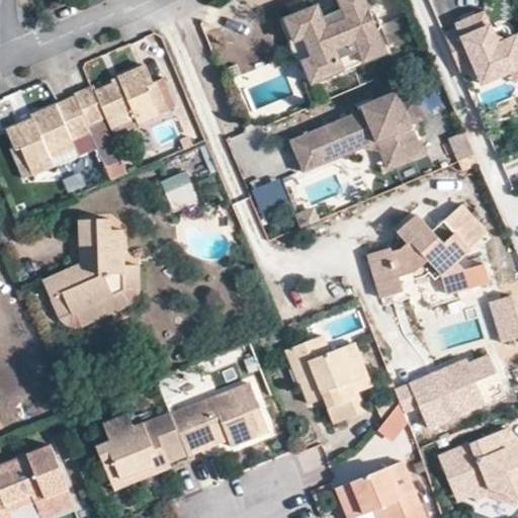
[(304,62),(312,83),(387,52),(380,33),(383,25),(377,11),(371,8),(366,0),(340,0),(343,9),(338,12),(326,17),(323,18),(318,5),(307,9),(291,16),(285,19),(295,41),(298,41),(307,61),(304,62)]
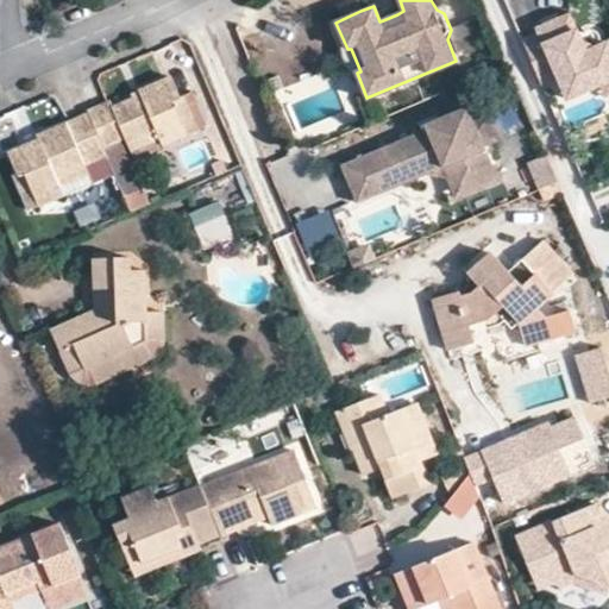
[(340,8),(343,19),(360,11),(357,2),(340,8)]
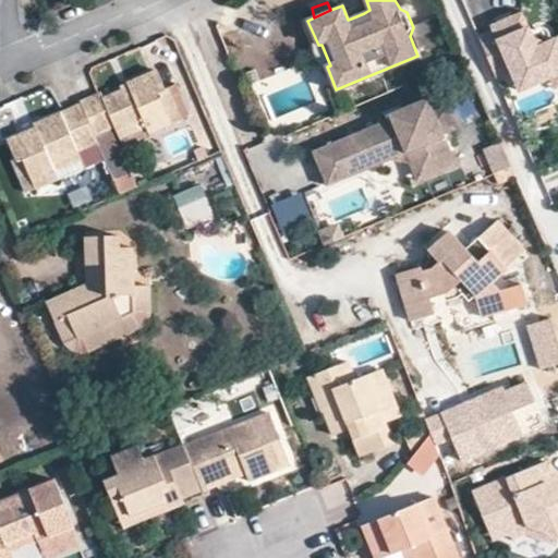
[(349,10),(351,19),(364,13),(361,5),(349,10)]
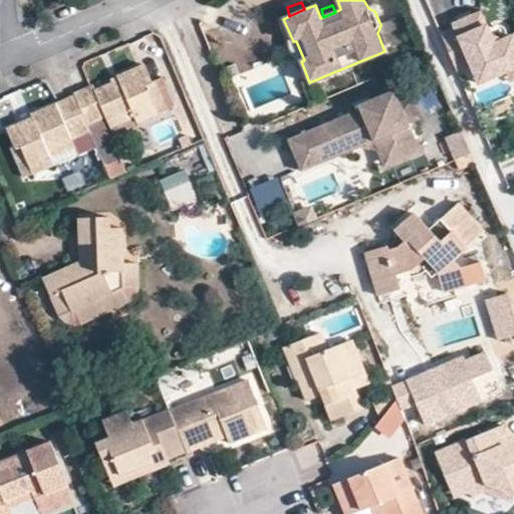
[(454,29),(440,35),(457,72),(470,66),(471,69),(493,78),(513,68),(513,42),(509,45),(490,36),(486,26),(480,13),(452,25),(454,29)]
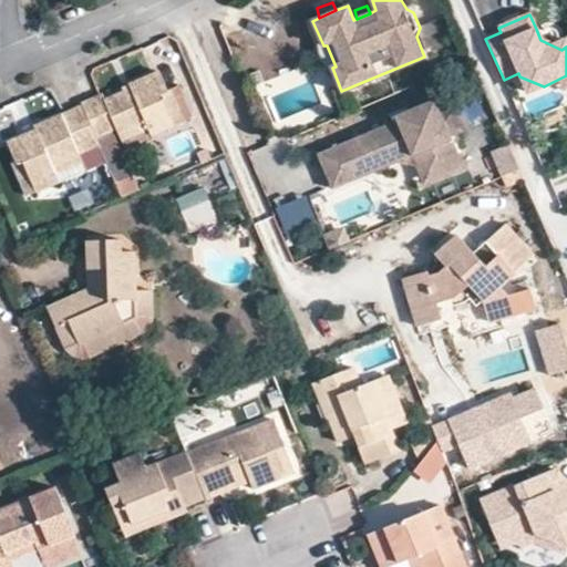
[(420,28),(428,48),(456,37),(447,16),(420,28)]
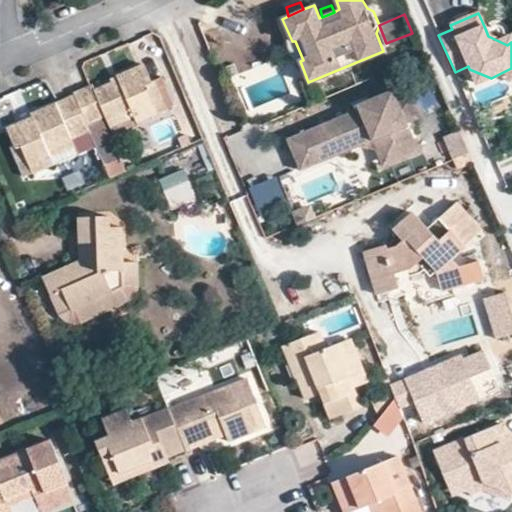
[(511,36),(510,37),(484,26),(488,36),(507,45),(511,42),(511,36)]
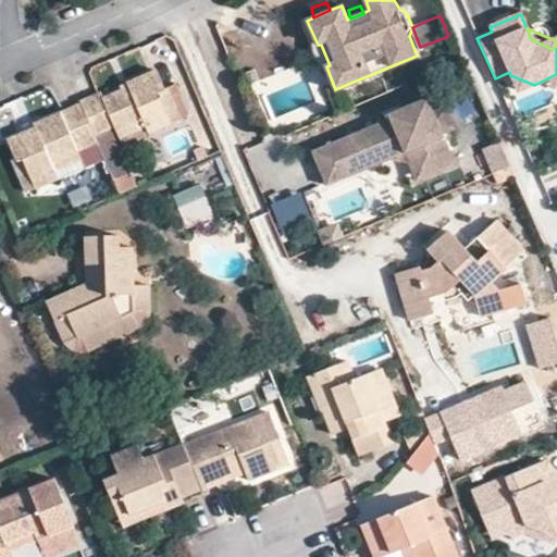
[(112,125),(113,128),(140,118),(146,131),(176,119),(163,87),(161,88),(153,70),(123,83),(124,86),(99,97),(96,90),(77,97),(79,101),(93,131),(112,125)]
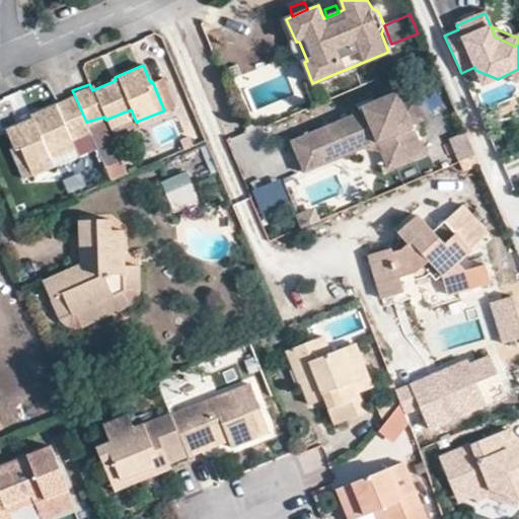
[(498,79),(475,70),(483,85),(498,79)]
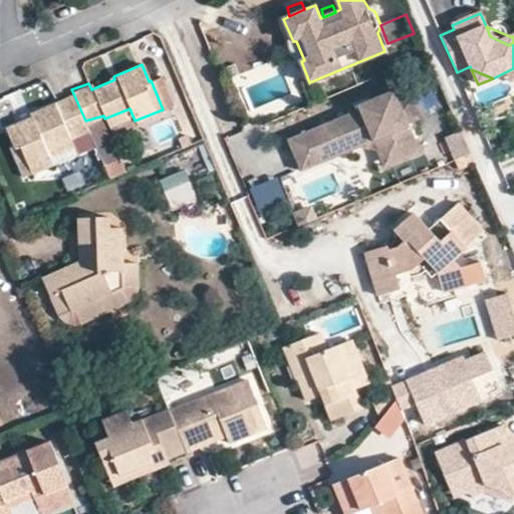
[(369,131),(384,135),(389,146),(378,148),(387,164),(421,151),(397,90),(361,103),(362,108),(322,124),(333,156),(361,144),(359,135),(369,131)]
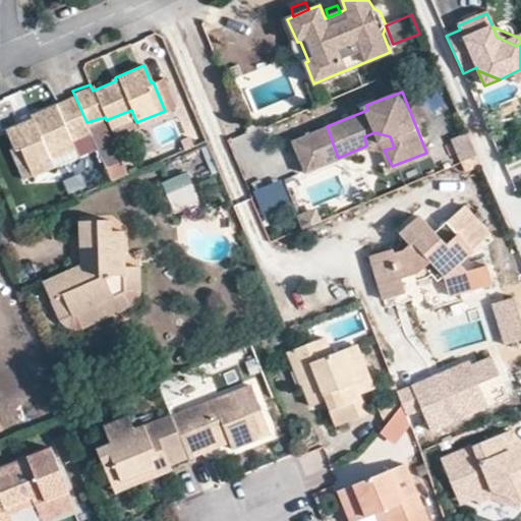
[(74,95),(29,113),(31,117),(5,127),(13,146),(19,143),(32,174),(53,164),(47,150),(70,139),(90,131),(87,122),(74,95)]
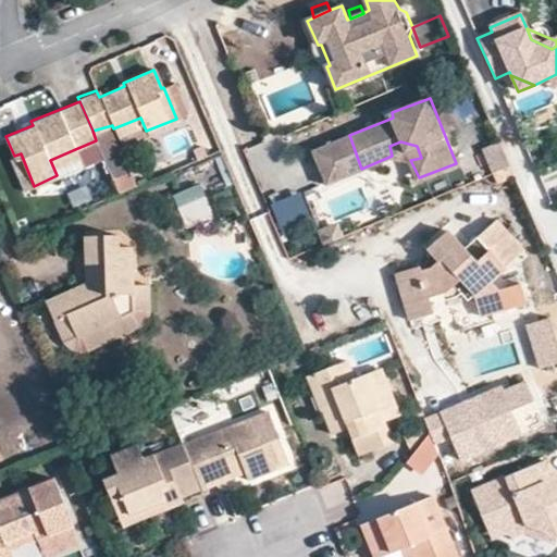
[(349,135),(336,140),(348,173),(361,169),(349,135)]
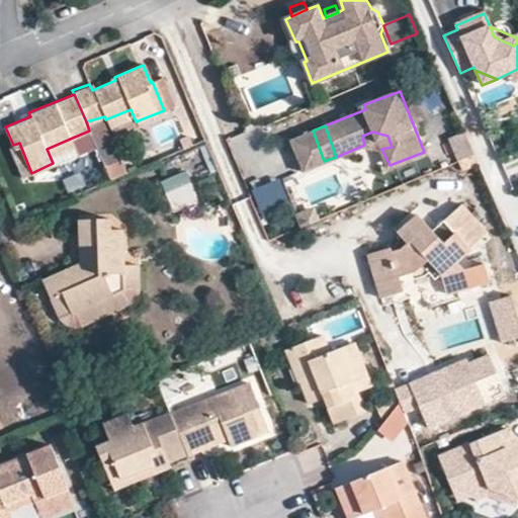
[(313,131),(293,139),(306,169),(324,161),(313,131)]
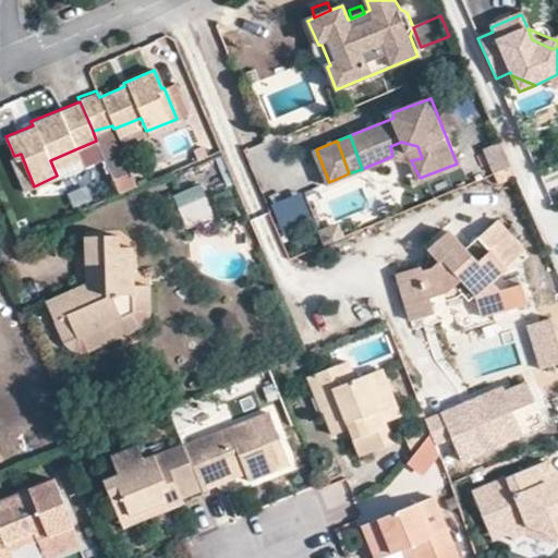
[(390,146),(392,156),(411,160),(422,158),(417,146),(401,142),(390,146)]
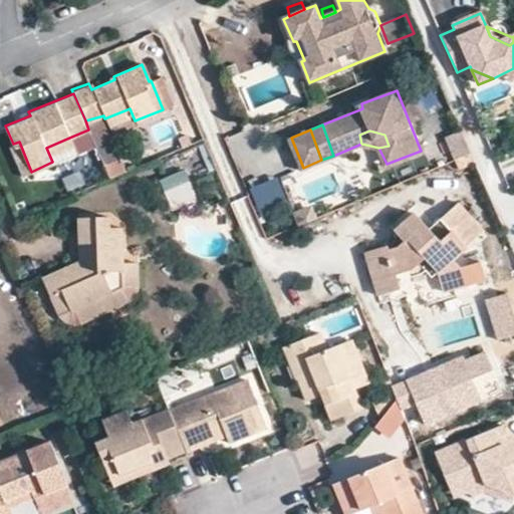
[(465,132),(447,135),(453,164),(471,161),(465,132)]
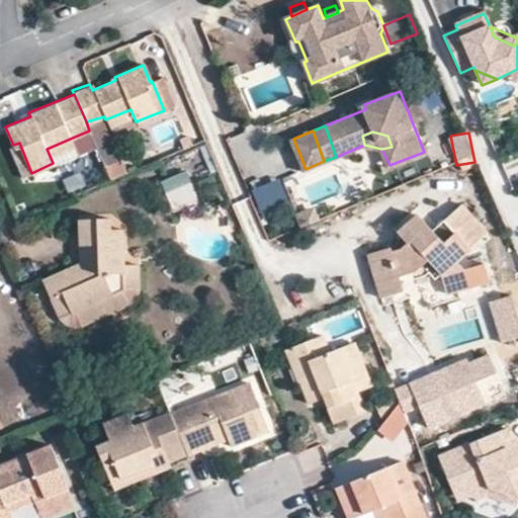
[(47,149),(53,163),(76,154),(70,139),(47,149)]
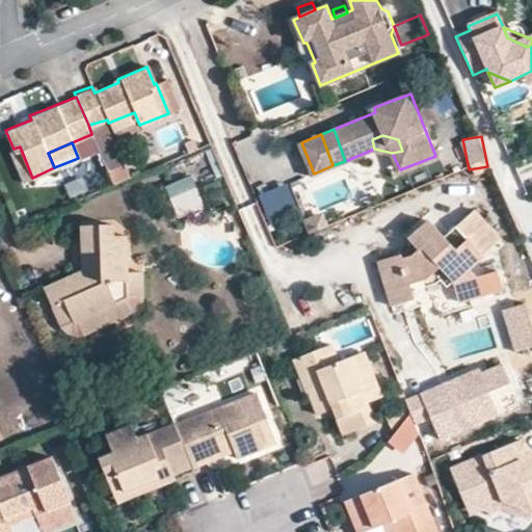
[(20,147),(14,149),(26,181),(32,178),(20,147)]
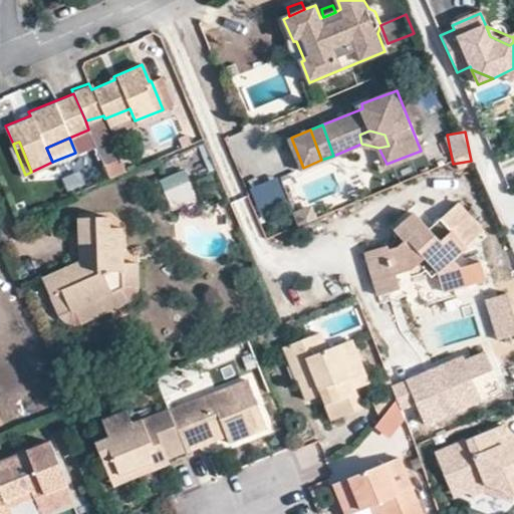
[(159,180),(165,191),(189,182),(185,171),(159,180)]
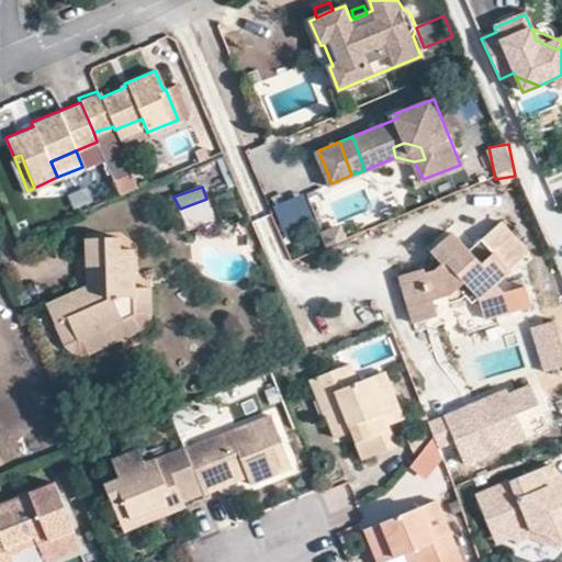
[(433,300),(448,295),(462,282),(479,300),(484,319),(510,311),(505,292),(503,292),(494,283),(527,254),(499,224),(470,250),(452,233),(431,254),(444,267),(425,272),(424,268),(398,276),(413,323),(436,316),(433,300)]
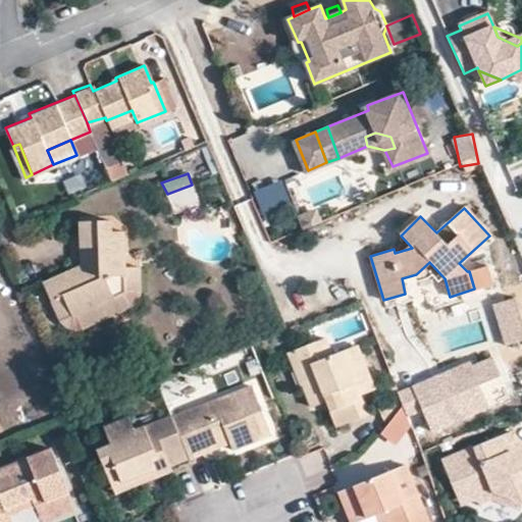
[(63,296),(71,311),(124,289),(123,264),(122,230),(112,230),(111,220),(82,221),(83,246),(90,246),(91,264),(84,265),(44,280),(52,300),(63,296)]
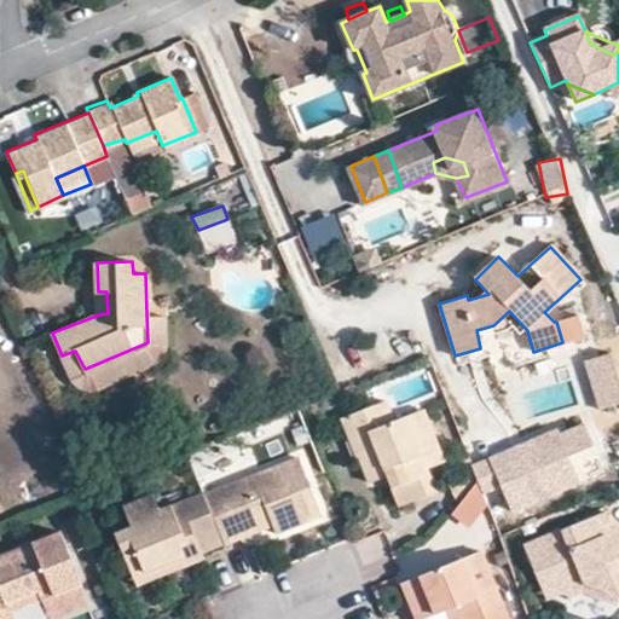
[(75,351),(62,356),(75,387),(80,389),(84,391),(122,375),(151,363),(160,354),(163,346),(166,336),(166,313),(146,313),(148,342),(85,369),(75,351)]
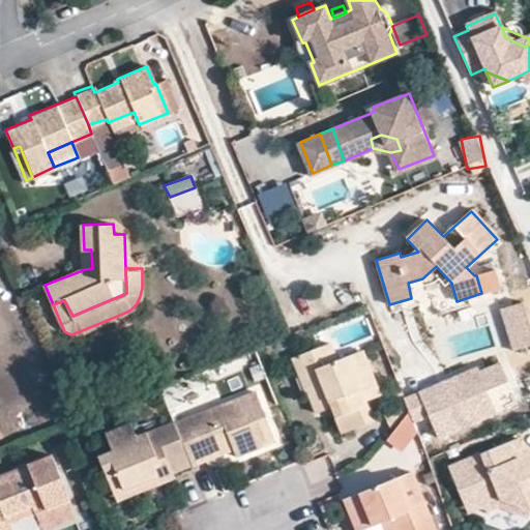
[(529,343),(529,327),(523,303),(502,310),(512,349),(529,343)]
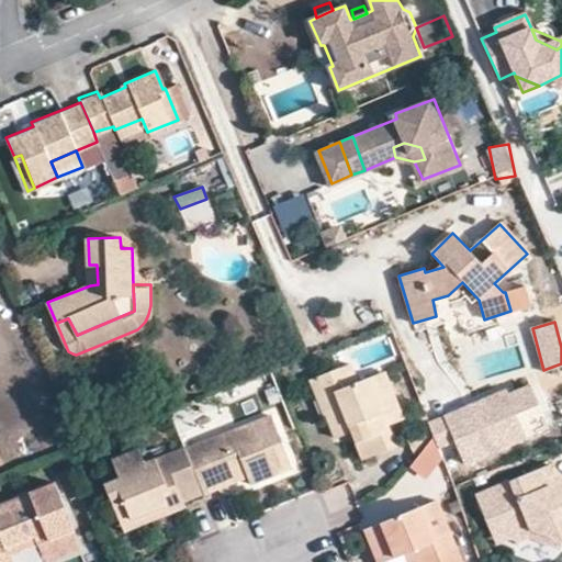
[(333,437),(350,430),(362,459),(395,445),(386,426),(402,419),(381,372),(356,383),(348,363),(315,378),(328,412),(324,414),(333,437)]
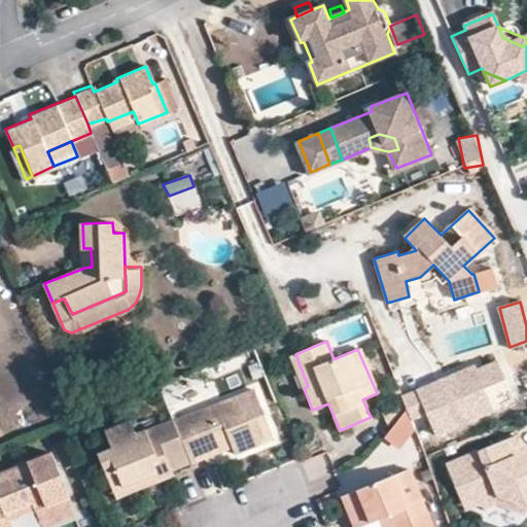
[(304,388),(308,386),(295,354),(288,356),(301,389),(304,388)]
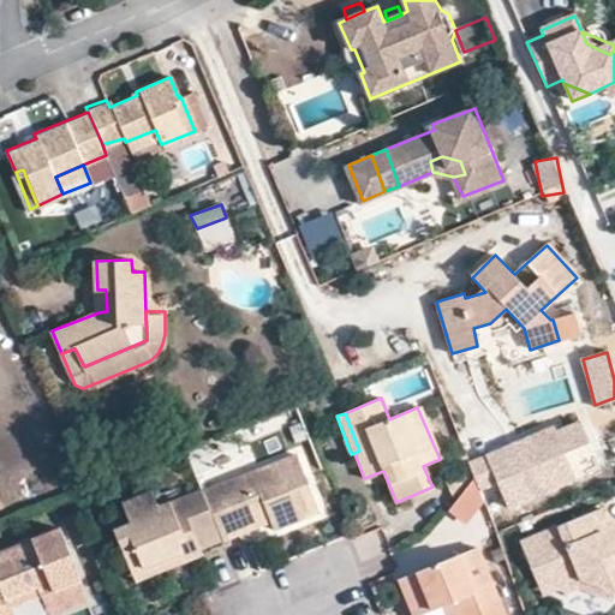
[(563,453),(587,443),(578,422),(556,431),(554,425),(470,463),(482,490),(497,483),(511,513),(578,484),(563,453)]
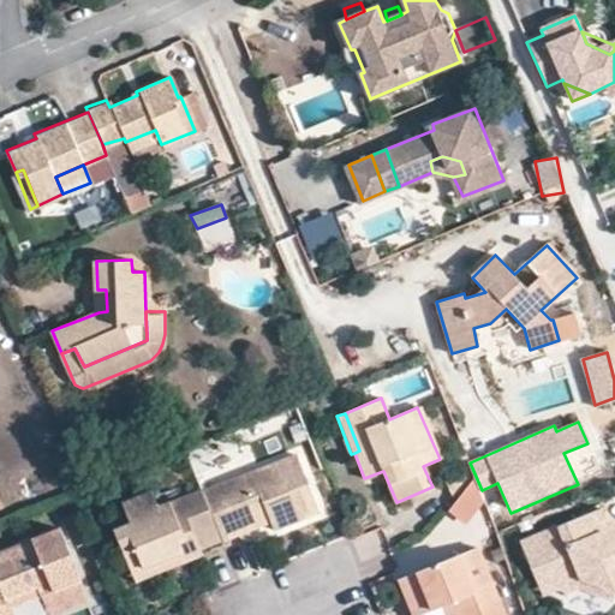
[(308,513),(285,459),(202,494),(221,541),(238,535),(234,529),(267,515),(269,521),(272,529),(308,513)]
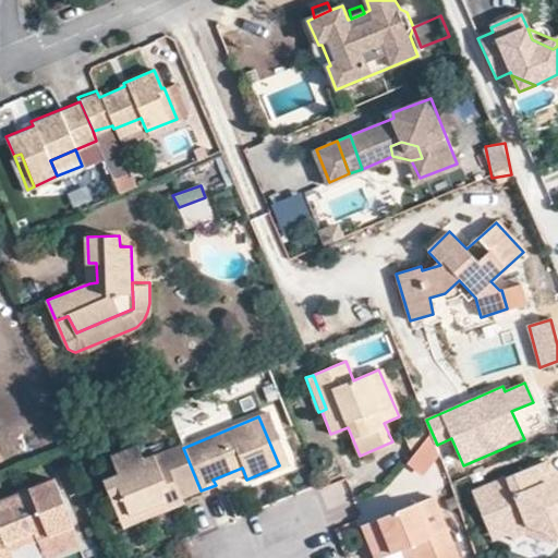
[(439,455),(432,434),(408,463),(423,475),(439,455)]
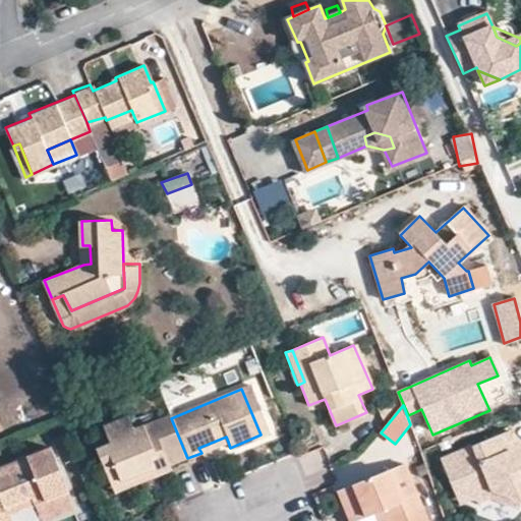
[(114,465),(120,480),(149,468),(152,477),(170,470),(169,465),(187,458),(171,418),(170,415),(133,429),(128,417),(103,428),(109,445),(97,451),(104,469),(114,465)]
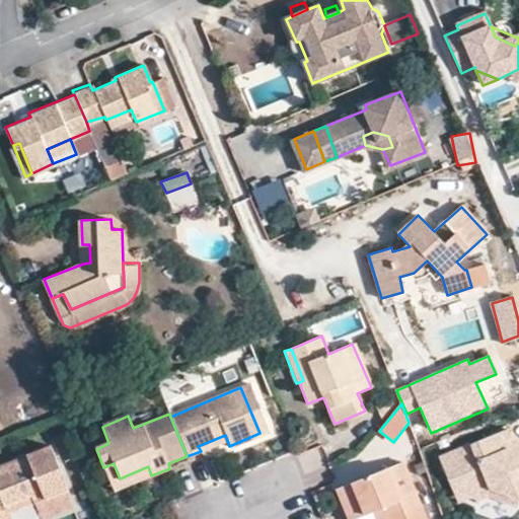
[(472,501),(491,493),(496,495),(495,502),(516,509),(518,499),(518,454),(513,453),(515,447),(507,431),(441,461),(453,490),(466,485),(472,501)]
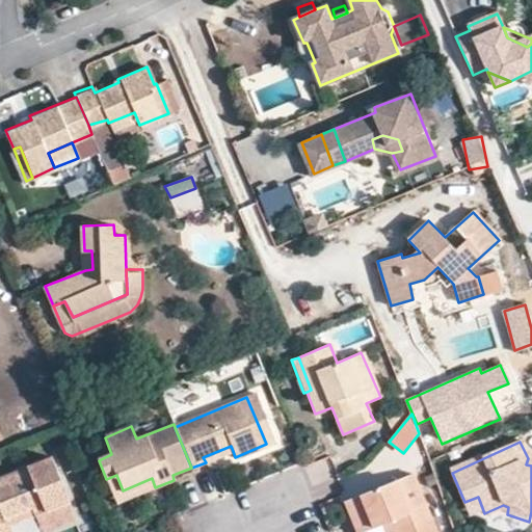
[(233,451),(231,446),(203,457),(206,462),(233,451)]
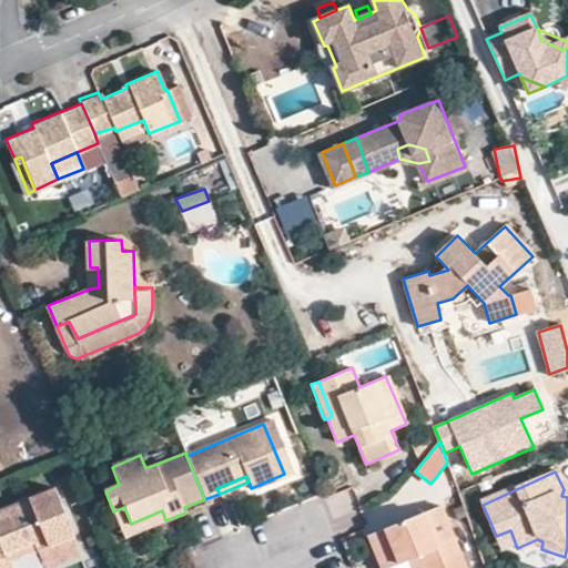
[(0,567),(9,567),(4,554),(33,543),(36,550),(71,536),(52,489),(0,509),(0,567)]
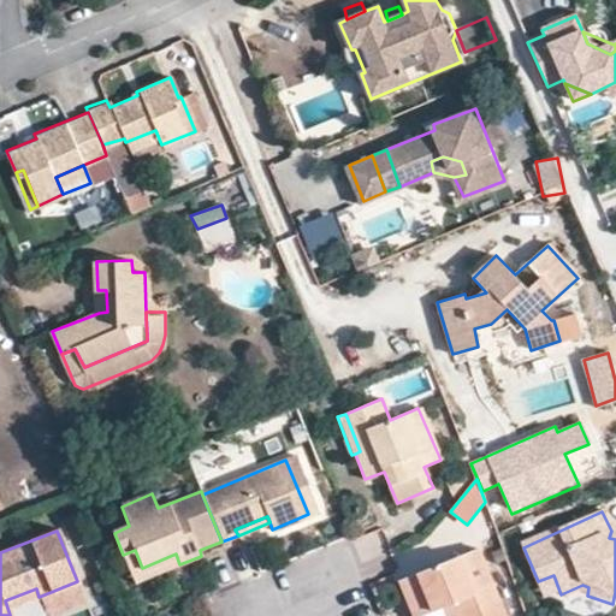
[(123,555),(134,582),(179,564),(176,554),(142,568),(135,550),(123,555)]
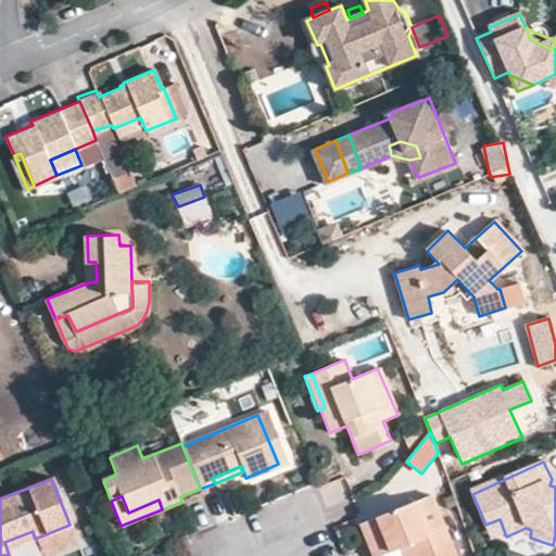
[(453,555),(430,496),(359,525),(373,555),(453,555)]
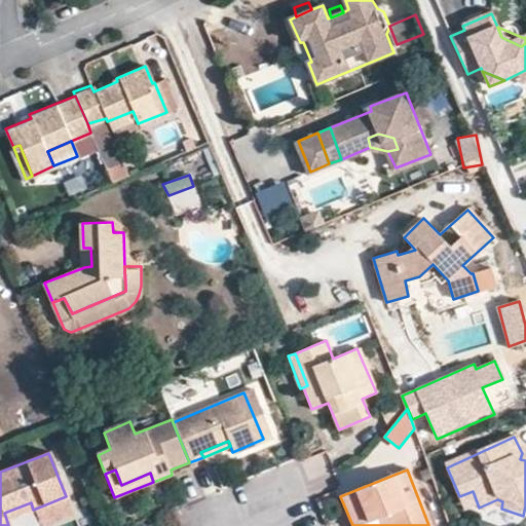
[(466,513),(479,508),(473,491),(459,496),(466,513)]
